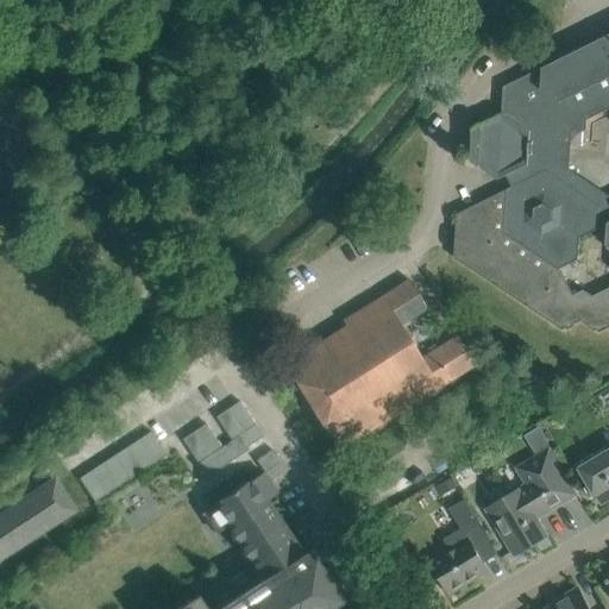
[(608,33),(503,86),(502,113),(472,127),(471,161),(498,179),(510,173),(516,184),(457,214),(454,257),(563,330),(566,327),(567,330),(575,326),(573,324),(582,320),(590,325),(589,327),(595,331),(596,330),(600,332),(608,326),(608,33)]
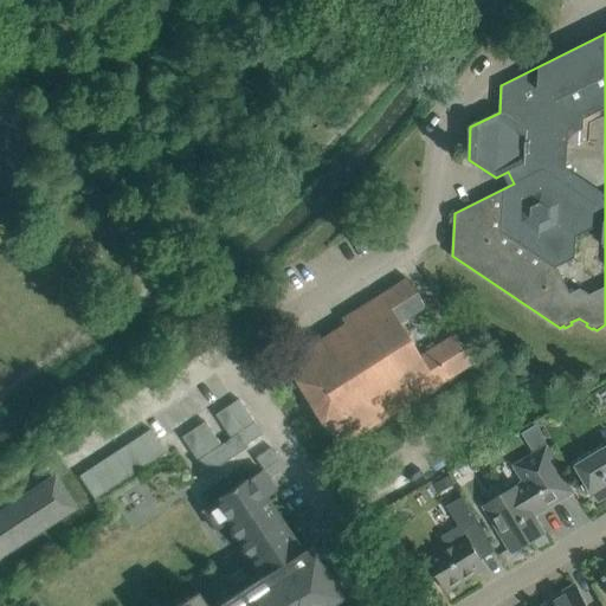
[(336,447),(472,362),(455,335),(419,358),(399,326),(425,309),(406,278),(341,320),(345,326),(309,348),(294,323),(269,339),(336,447)]
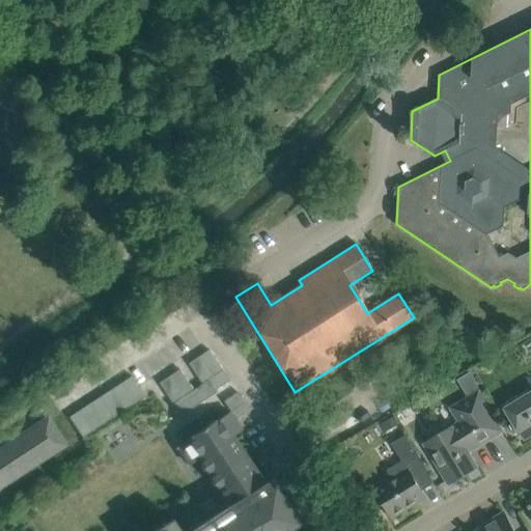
[(203,363),(214,357),(208,350),(198,356),(203,363)]
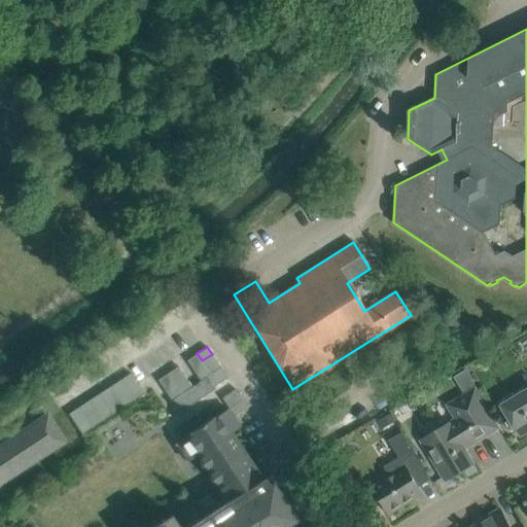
[(186,360),(191,367),(202,360),(197,353),(186,360)]
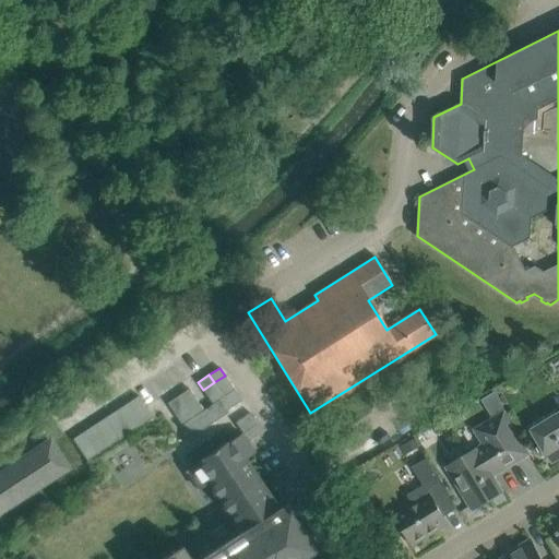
[(218,390),(229,382),(225,376),(214,382),(218,390)]
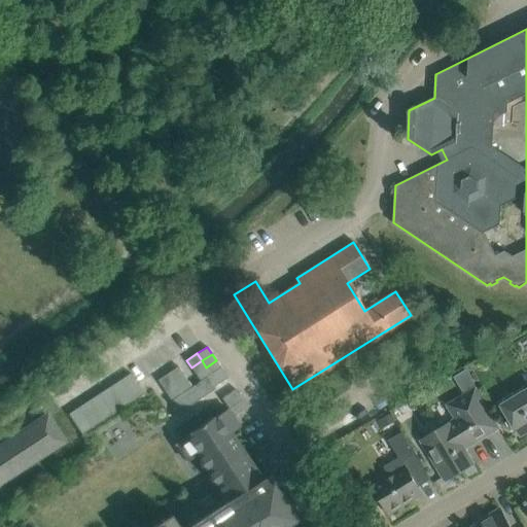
[(191,367),(196,374),(206,367),(202,360),(191,367)]
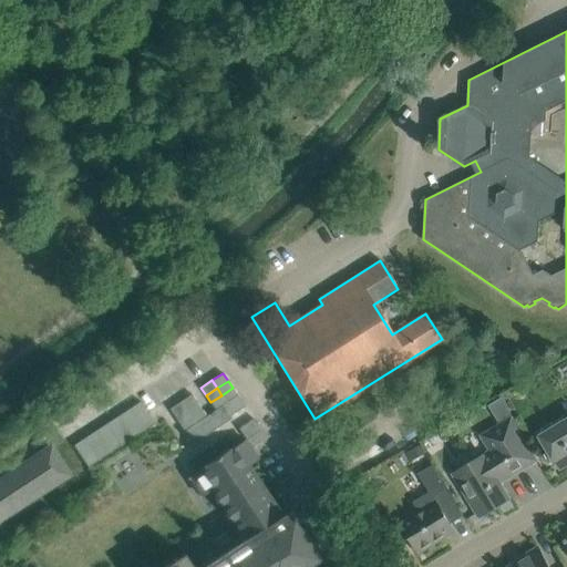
[(230,400),(238,395),(233,388),(222,395),(227,403),(230,400)]
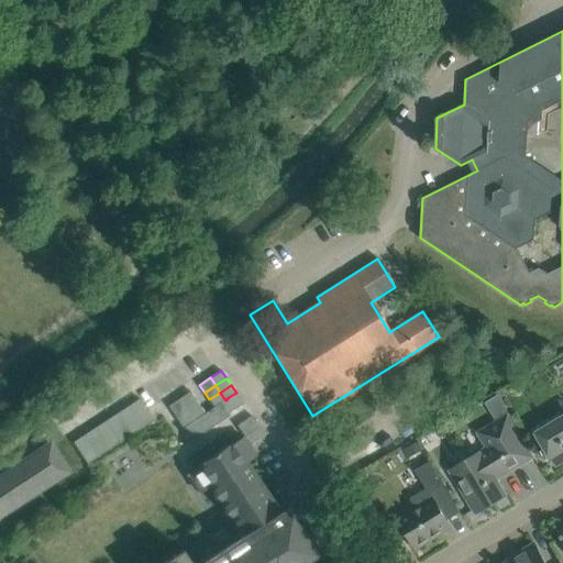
[(179,398),(185,406),(196,398),(190,392),(179,398)]
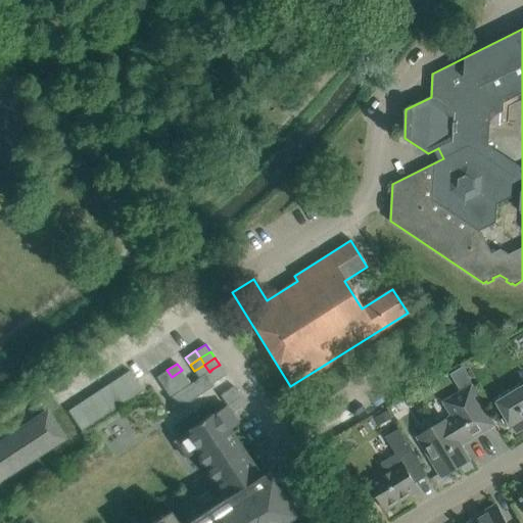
[(194,371),(199,378),(205,374),(206,373),(209,372),(204,365),(194,371)]
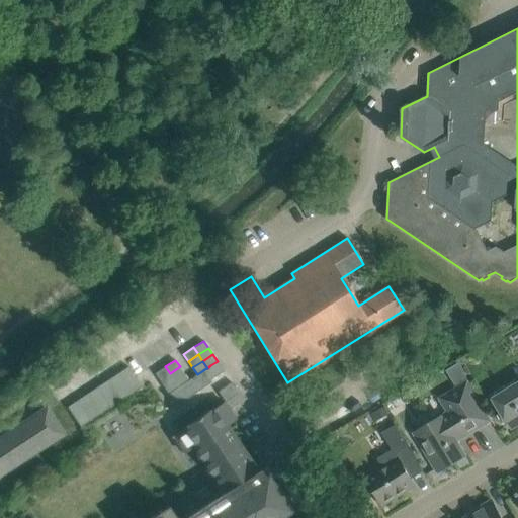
[(210,365),(218,375),(224,371),(218,361),(210,365)]
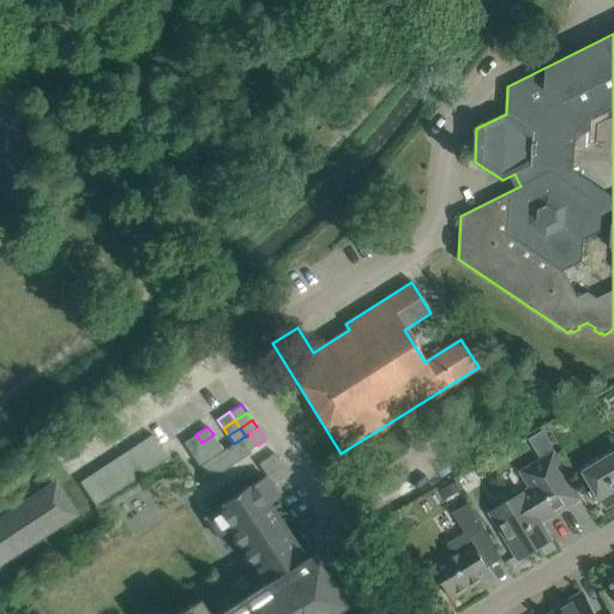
[(241,439),(250,451),(258,445),(250,433),(246,437),(242,438),(241,439)]
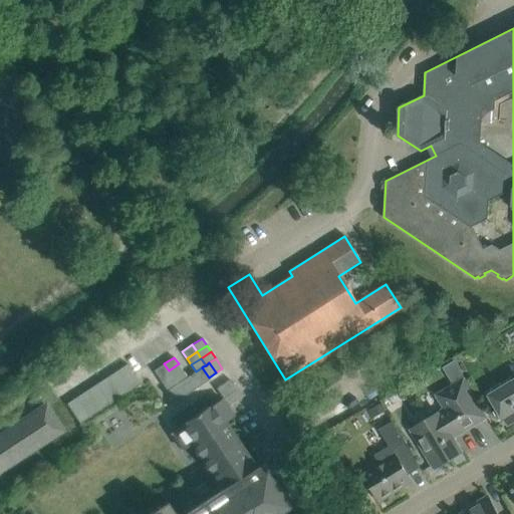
[(131,391),(141,383),(127,363),(117,370),(131,391)]
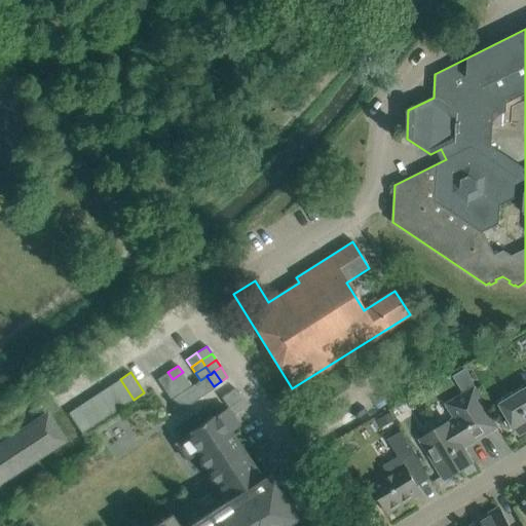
[(157,379),(162,386),(173,379),(167,372),(157,379)]
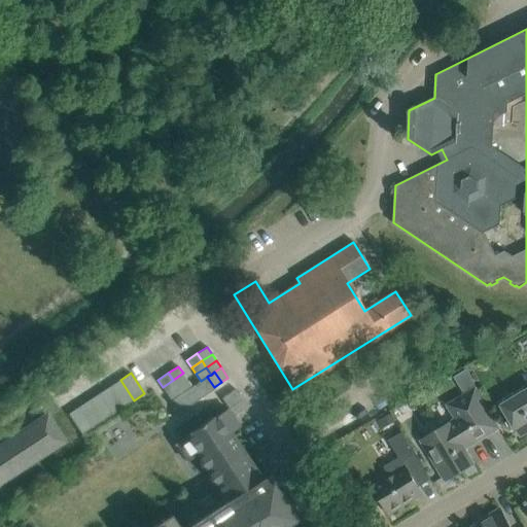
[(173,380),(177,387),(187,380),(183,373),(173,380)]
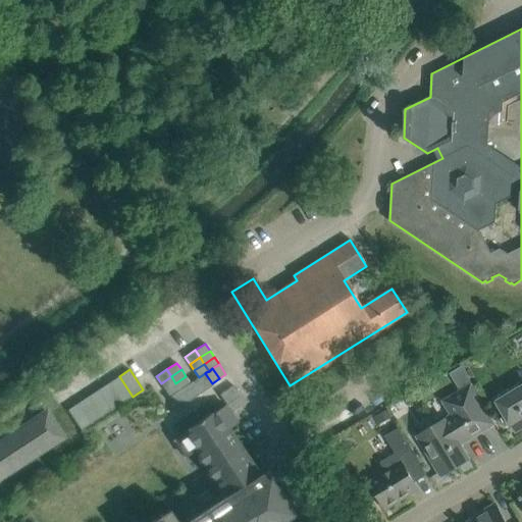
[(187,385),(195,398),(213,384),(212,383),(205,373),(199,377),(190,383),(187,385)]
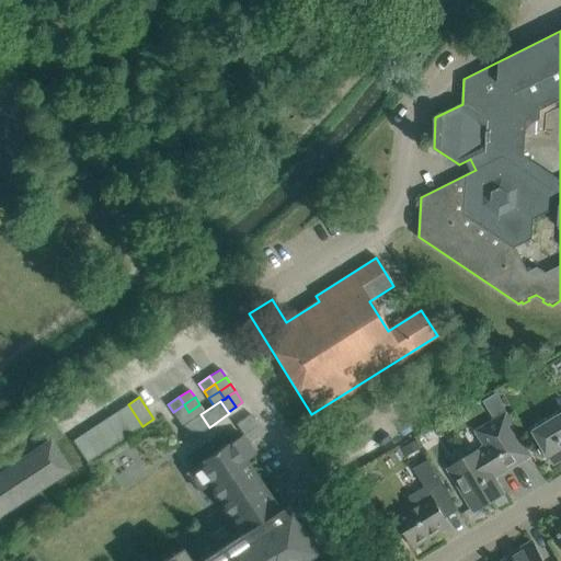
[(132,433),(142,426),(128,404),(117,411),(132,433)]
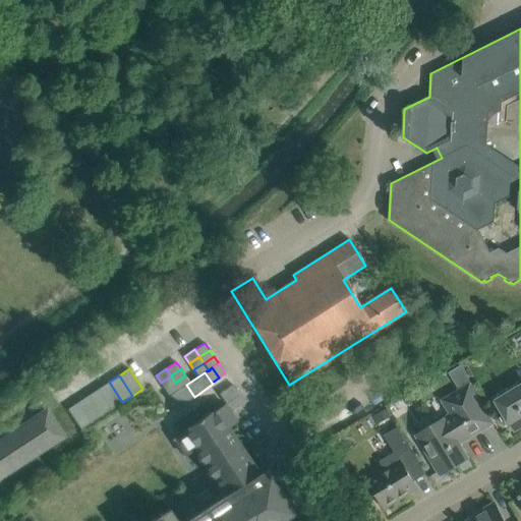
[(161,383),(165,389),(175,383),(171,375),(161,383)]
